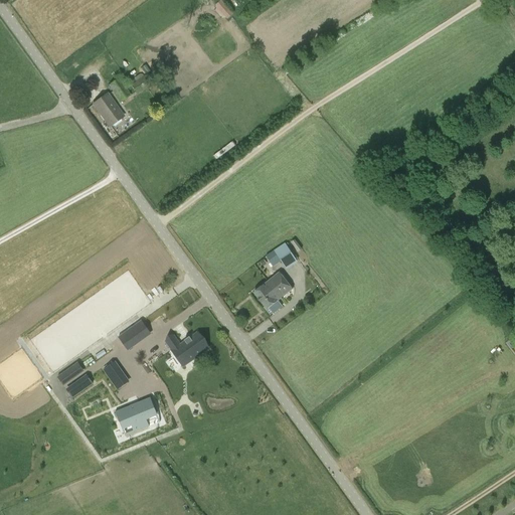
[(224,20),(232,14),(221,0),(219,0),(213,5),(224,20)]
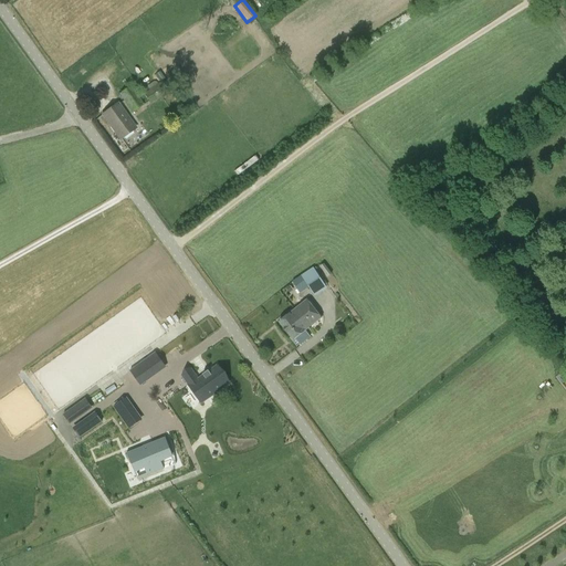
[(144,94),(150,104),(170,91),(164,80),(144,94)]
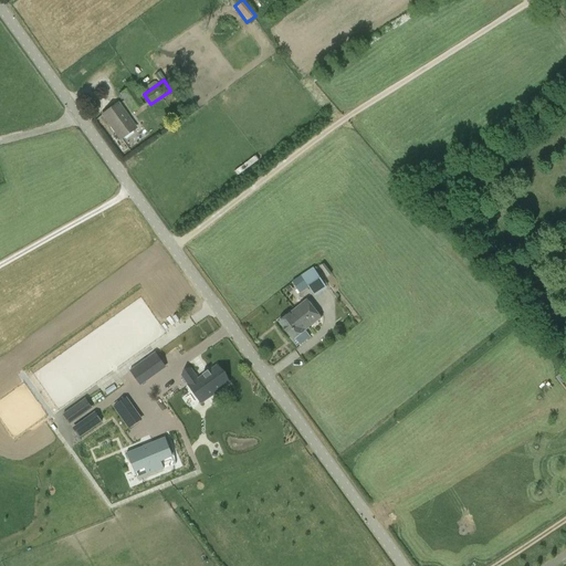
[(118,103),(102,115),(119,140),(136,128),(118,103)]
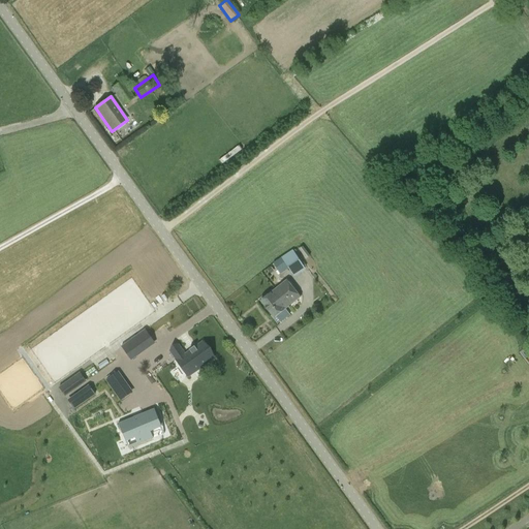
[(293,277),(306,270),(293,250),(273,263),(280,275),(288,270),(293,277)]
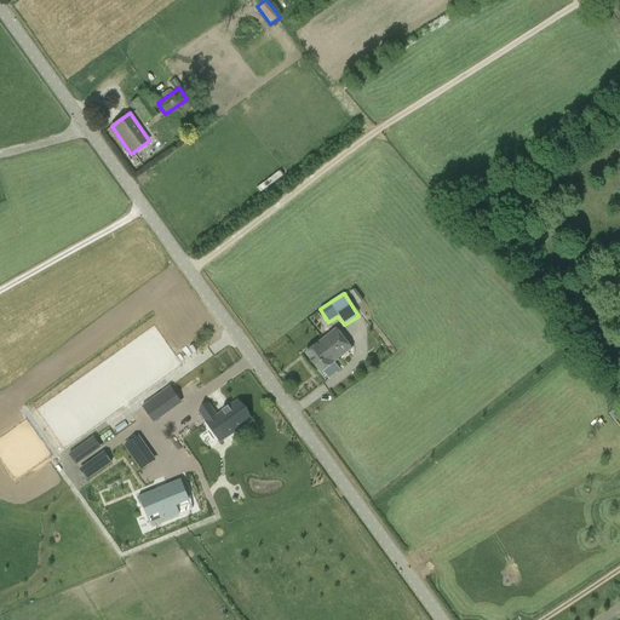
[(337,328),(317,344),(305,352),(321,373),(333,365),(332,363),(352,349),(337,328)]
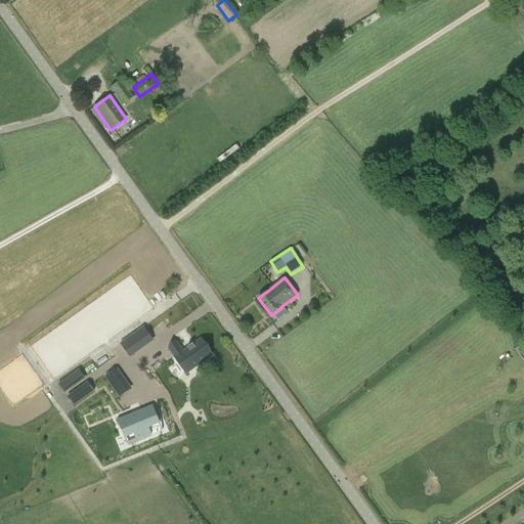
[(138,318),(115,335),(123,346),(146,330),(138,318)]
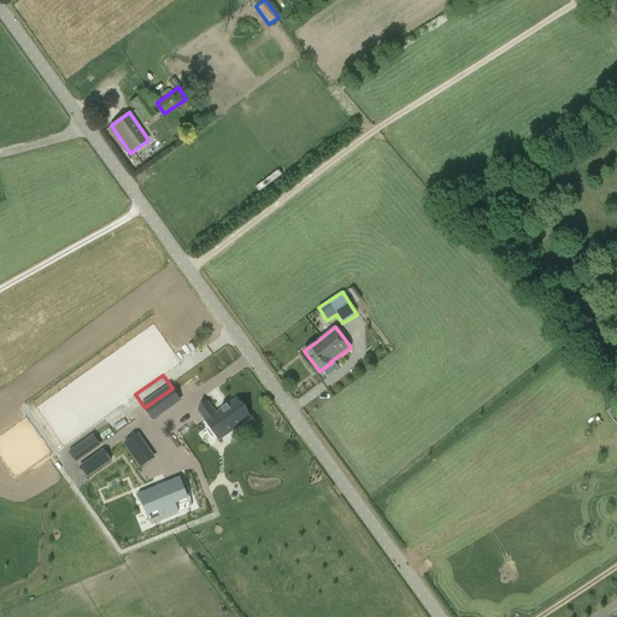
[(209,403),(199,410),(189,417),(195,427),(206,419),(219,439),(250,418),(236,400),(217,413),(209,403)]
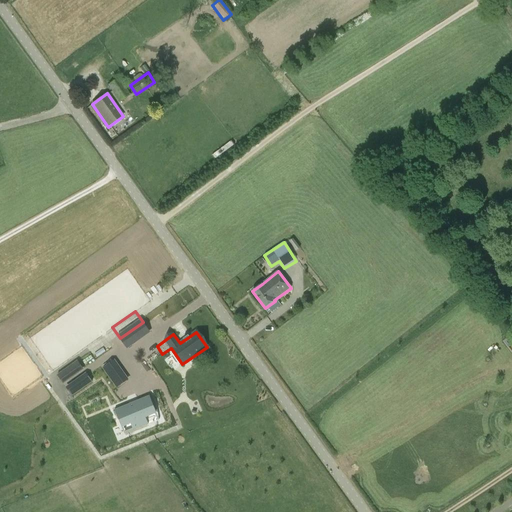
[(68,369),(58,376),(63,382),(72,376),(83,367),(79,361),(68,369)]
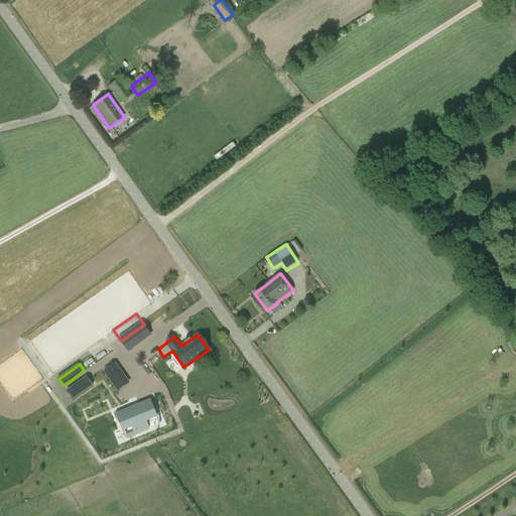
[(114,364),(105,371),(115,385),(124,378),(114,364)]
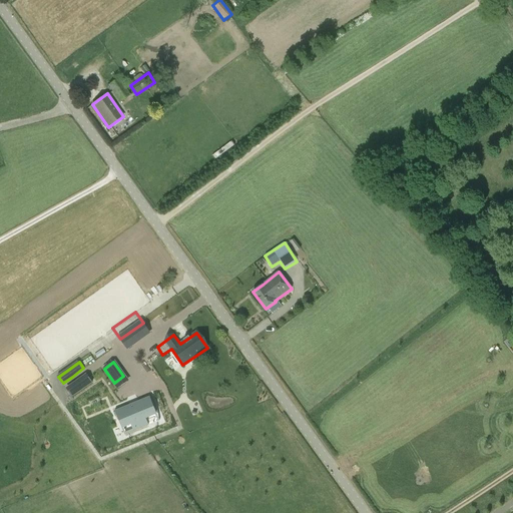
[(77,385),(69,391),(73,397),(81,391),(93,382),(89,376),(77,385)]
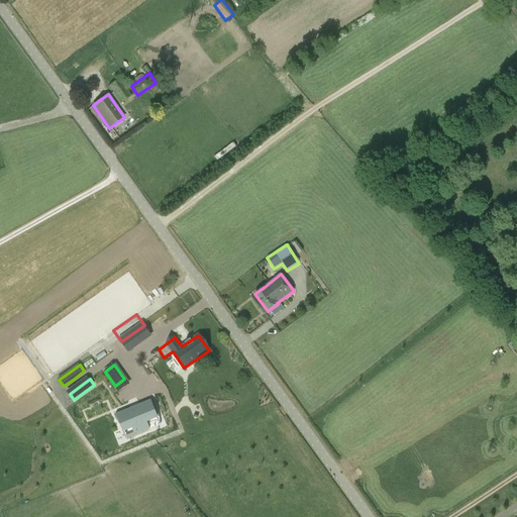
[(203,403),(215,398),(213,393),(201,398),(203,403)]
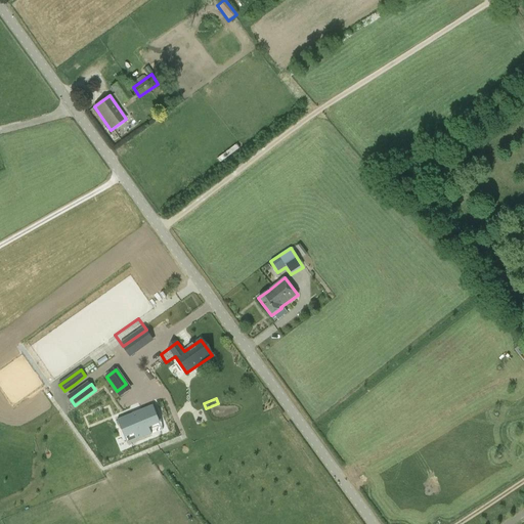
[(154,404),(119,419),(126,436),(134,432),(137,440),(153,434),(149,426),(161,422),(154,404)]
